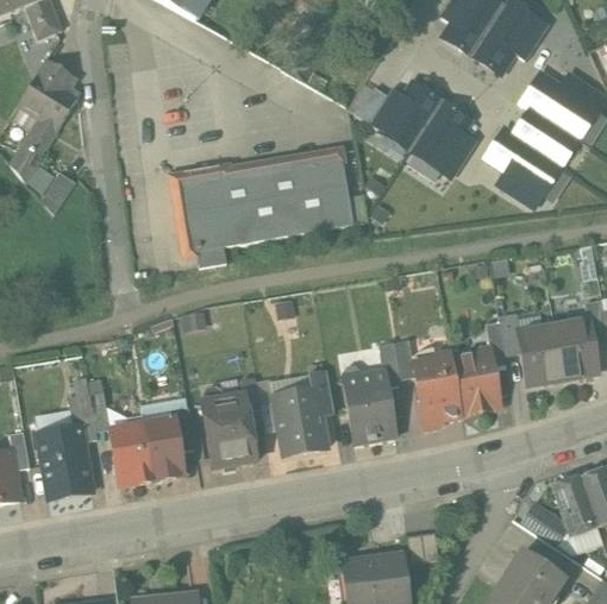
[(0,0),(0,18),(26,8),(33,26),(57,17),(50,0),(0,0)]
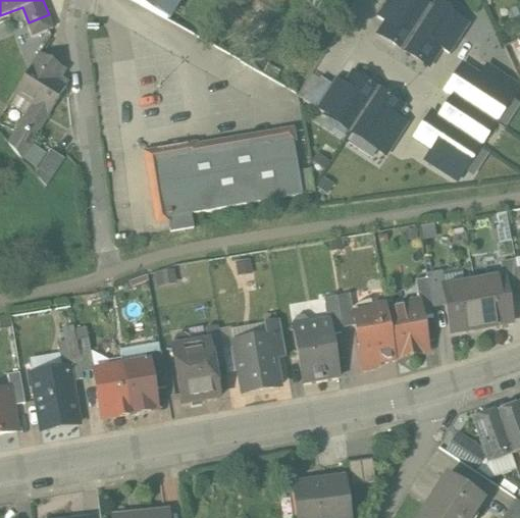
[(137,0),(168,17),(179,0),(137,0)]
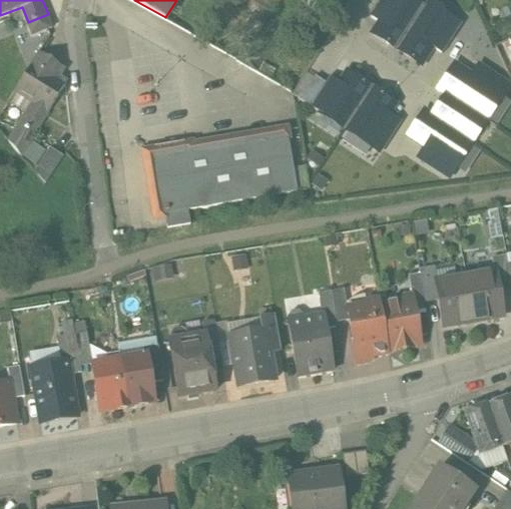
[(382,20),(395,0),(380,0),(372,13),(382,20)]
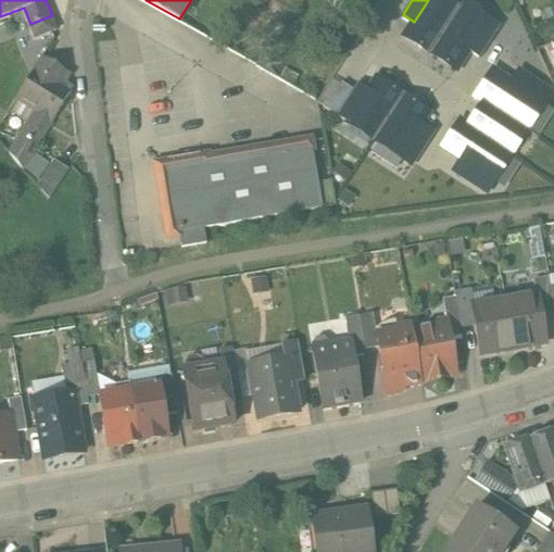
[(428,0),(414,22),(405,34),(431,51),(465,0),(464,0),(460,5),(451,0),(428,0)]
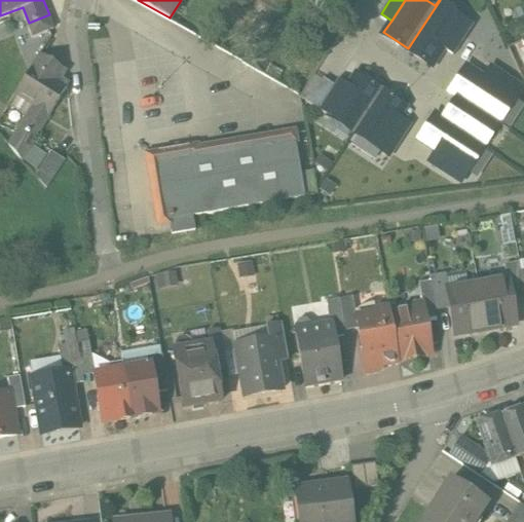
[(434,65),(445,46),(465,15),(442,0),(440,0),(408,48),(434,65)]
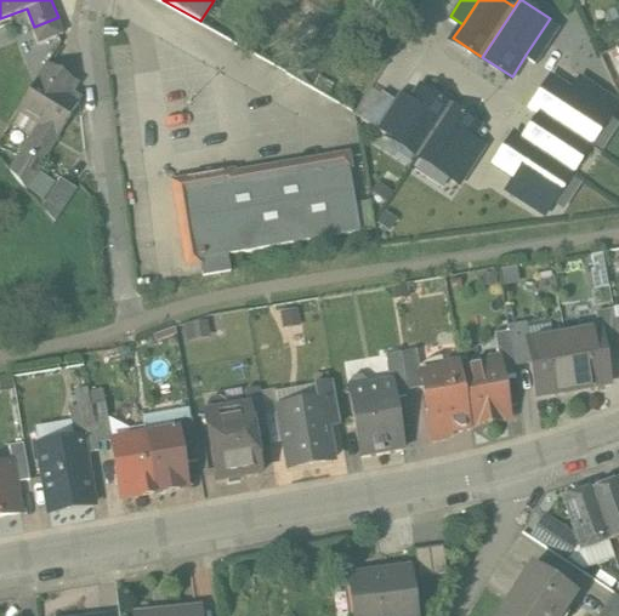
[(562,27),(550,18),(526,55),(539,62),(562,27)]
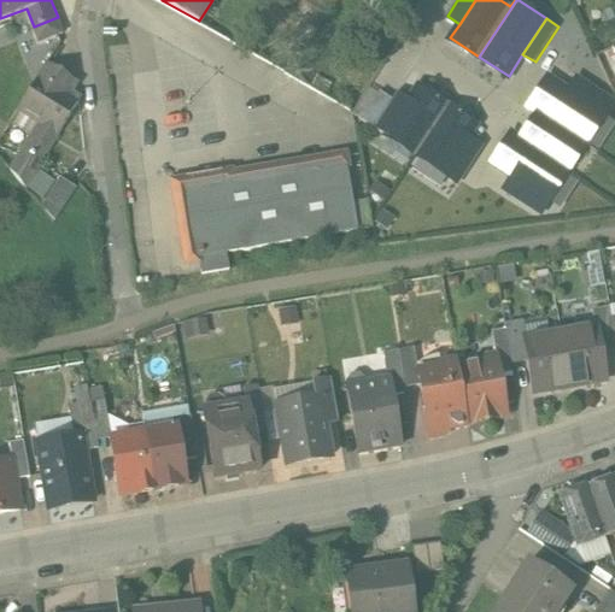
[(76,77),(48,60),(19,107),(41,121),(59,133),(81,98),(69,90),(76,77)]
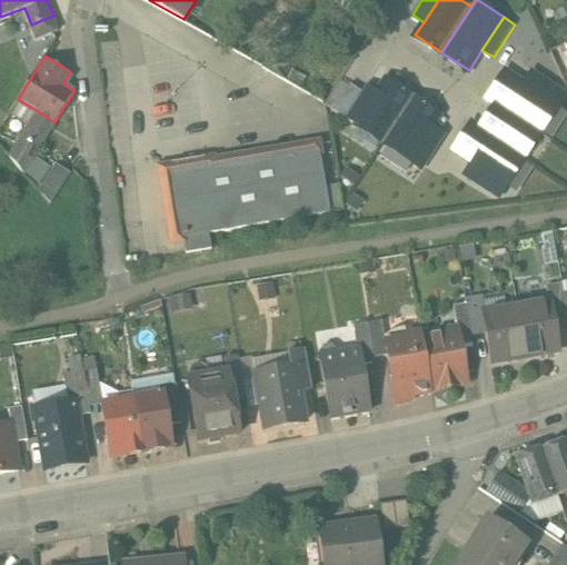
[(541,131),(559,103),(526,82),(506,69),(488,97),(497,102),(497,101),(541,131)]
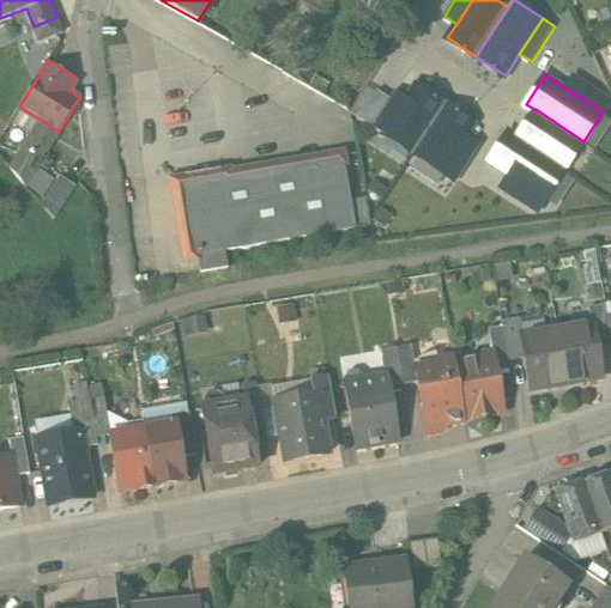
[(567,89),(603,111),(610,101),(610,98),(574,77),(567,89)]
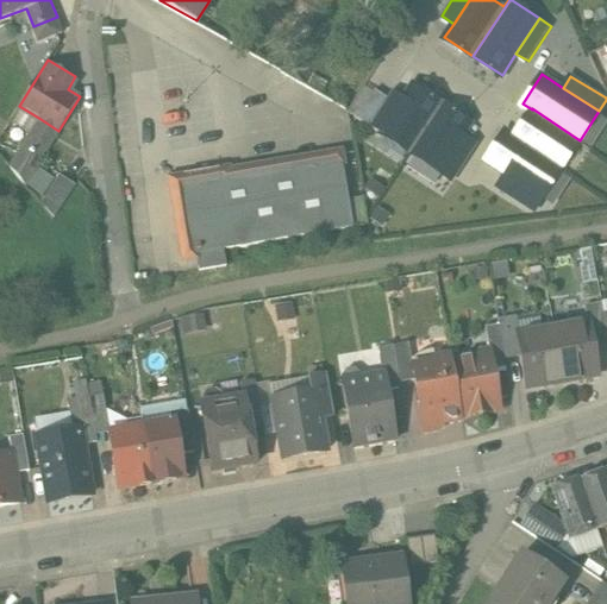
[(414,82),(406,95),(382,131),(411,150),(443,101),(414,82)]
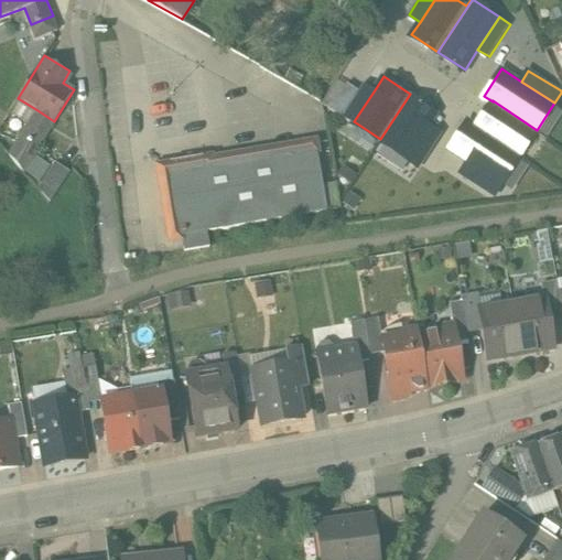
[(354,121),(376,88),(365,82),(360,88),(348,81),(332,107),(354,121)]
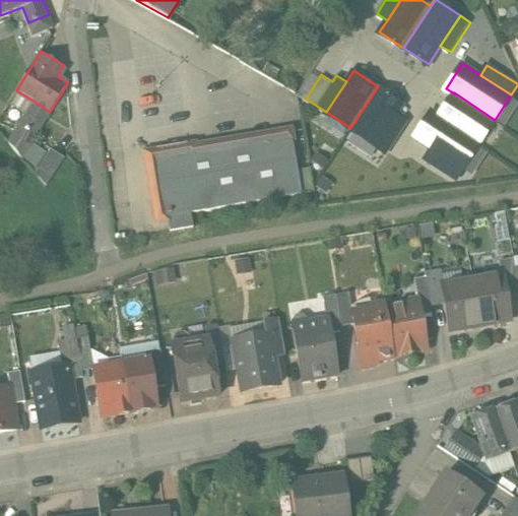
[(350,128),(376,144),(396,114),(403,103),(378,86),(350,128)]
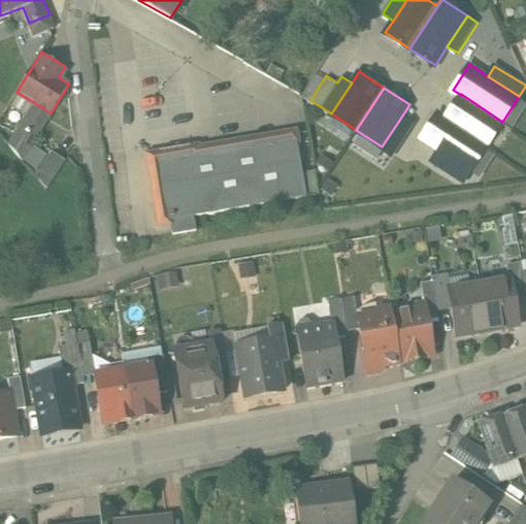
[(487,145),(502,122),(461,94),(461,95),(447,117),(446,118),(487,145)]
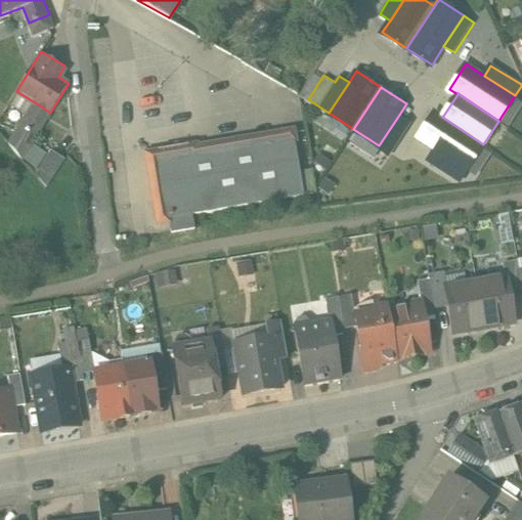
[(50,113),(35,102),(20,127),(4,111),(0,116),(0,130),(23,157),(50,113)]
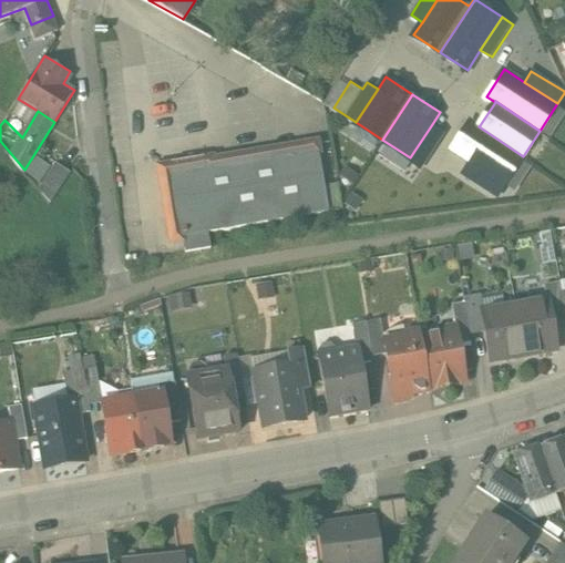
[(472,161),(506,183),(523,156),(479,126),(480,125),(471,121),(453,147),(472,161)]
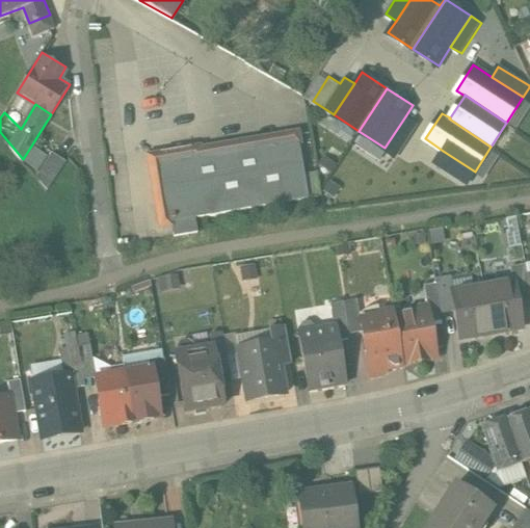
[(416,123),(405,116),(385,148),(395,154),(416,123)]
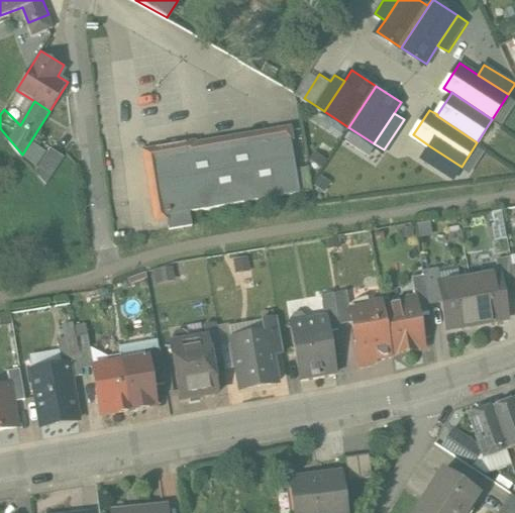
[(290,128),(149,151),(160,214),(301,190),(290,128)]
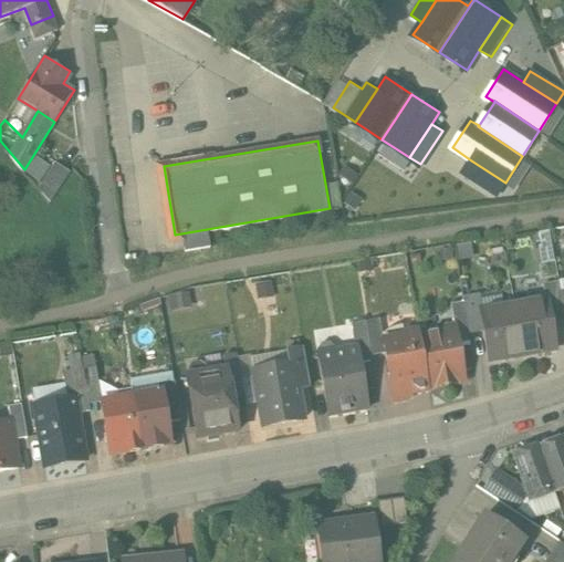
[(71,170),(56,160),(40,186),(52,199),(71,170)]
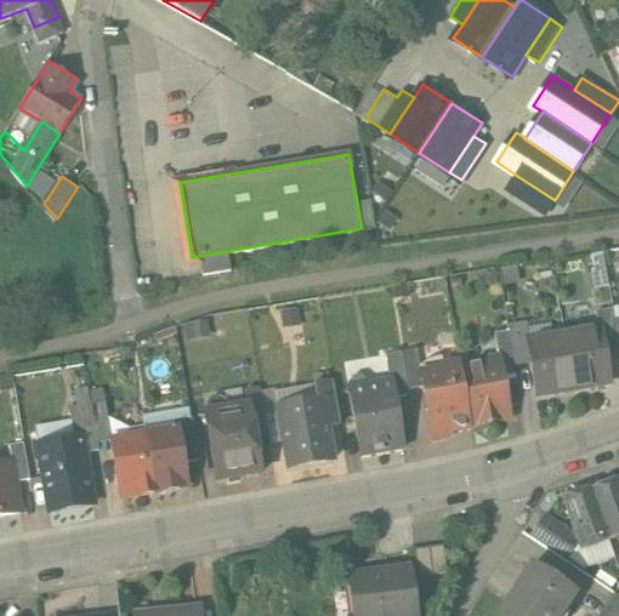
[(555,200),(517,176),(510,188),(546,212),(555,200)]
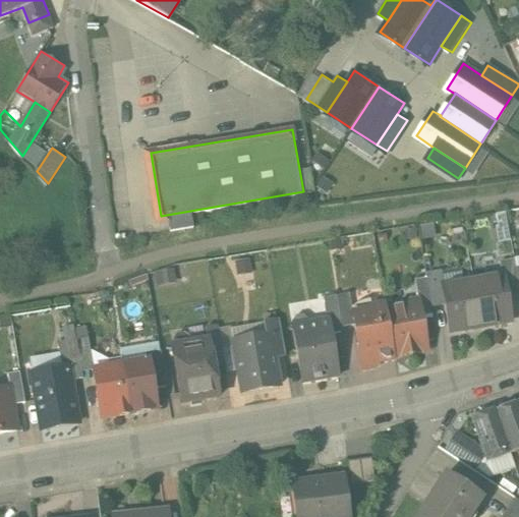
[(505,274),(508,291),(518,289),(518,269),(516,256),(501,260),(504,274),(505,274)]
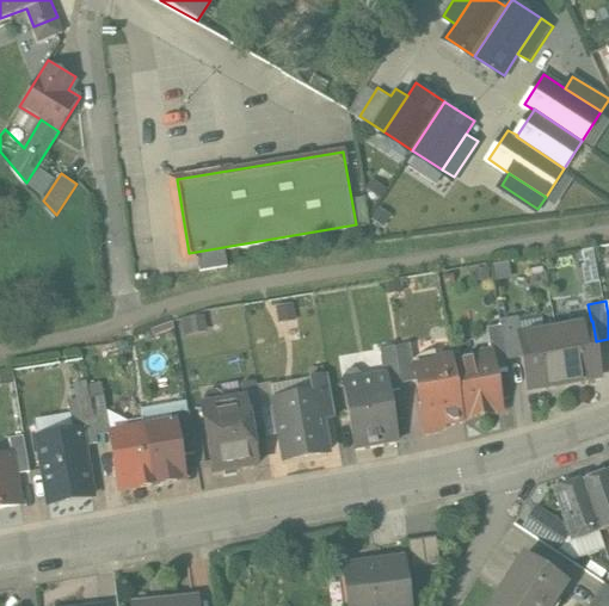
[(503,322),(508,357),(526,354),(522,333),(520,317),(502,319),(503,322)]
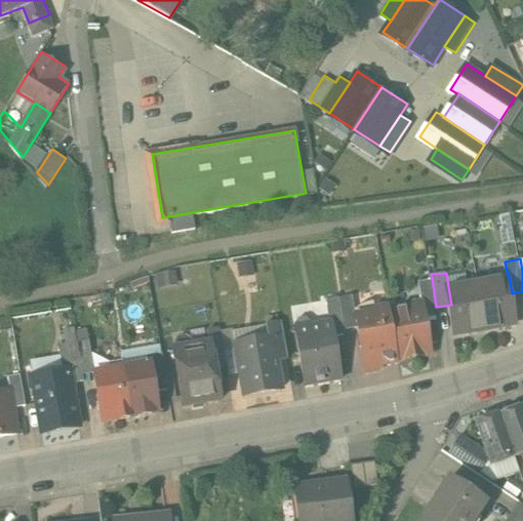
[(508,276),(478,281),(485,324),(487,323),(487,322),(495,320),(497,324),(516,320),(512,293),(509,276),(508,276)]
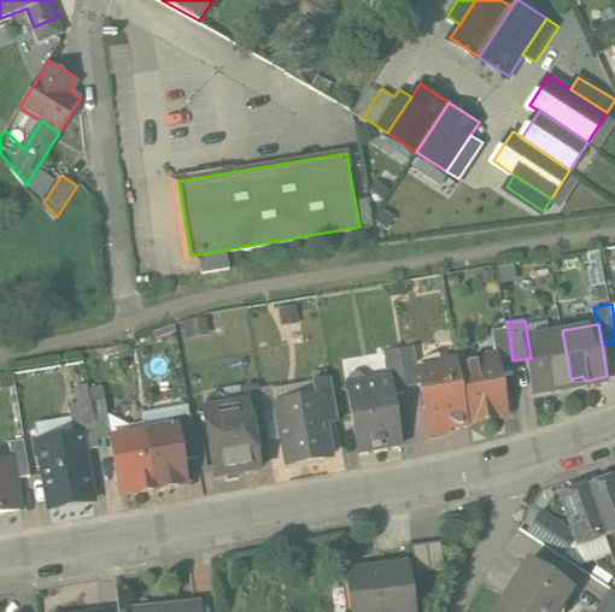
[(498,355),(501,371),(516,369),(513,360),(508,325),(493,329),(498,355)]
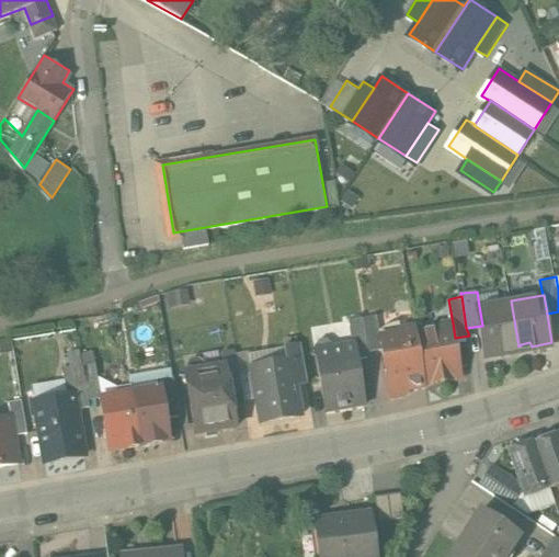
[(511,300),(479,306),(482,326),(487,354),(506,351),(508,347),(516,345),(517,347),(518,347),(511,300)]
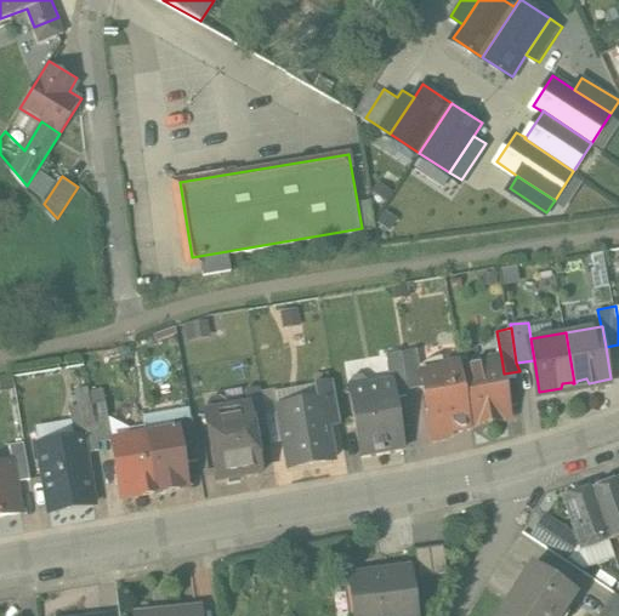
[(403,349),(410,387),(425,385),(421,366),(424,366),(419,346),(403,349)]
